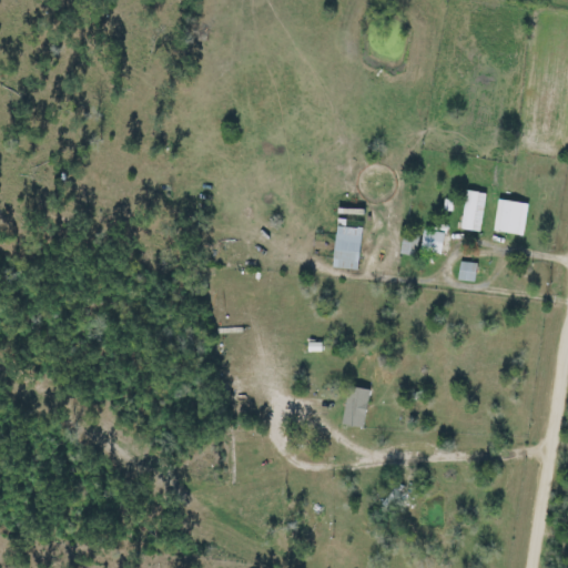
[(486,195),(467,191),(459,230),(478,233),(486,195)]
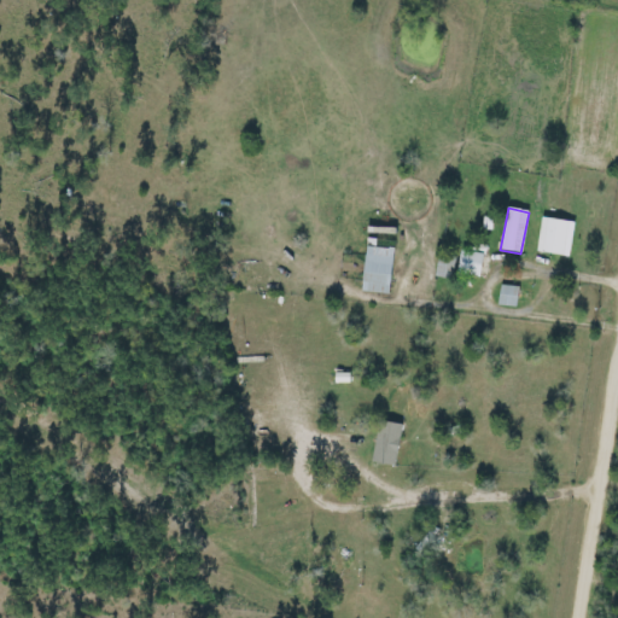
[(569,258),(575,223),(542,217),(536,252),(569,258)]
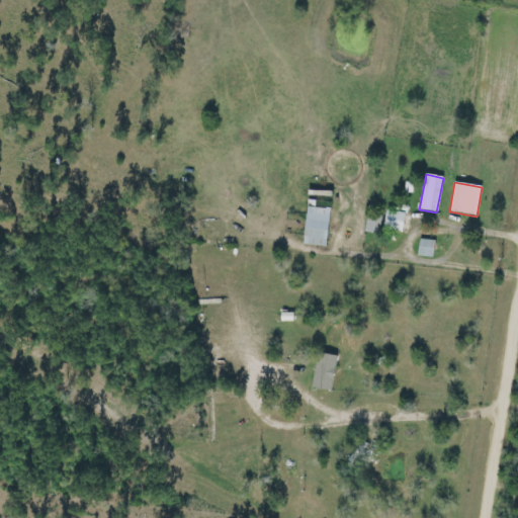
[(330,209),(313,207),(313,201),(308,200),(301,245),(325,248),(330,209)]
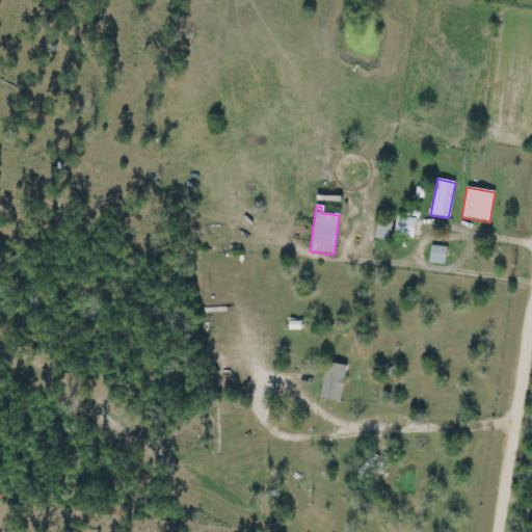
[(411,239),(414,218),(395,216),(393,237),(411,239)]
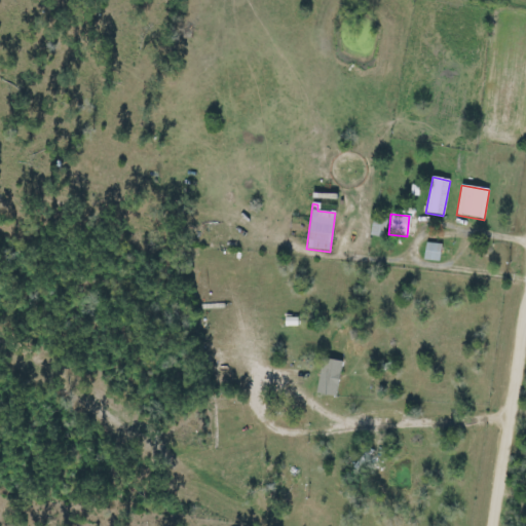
[(442,246),(425,242),(423,260),(439,262),(442,246)]
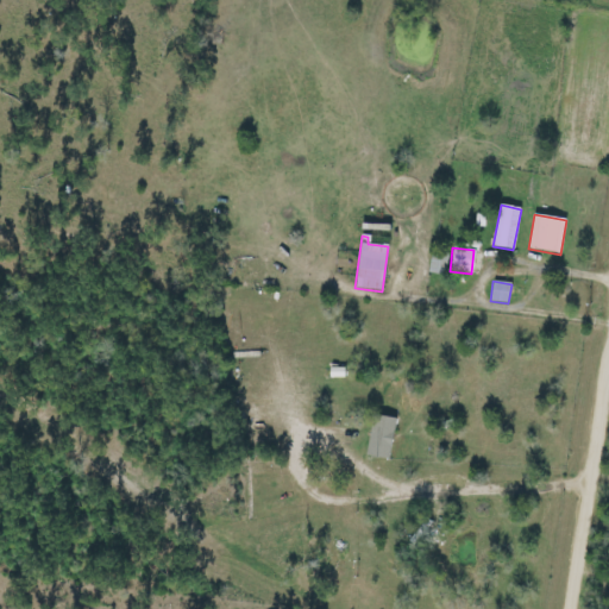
[(365,457),(387,462),(395,420),(374,415),(365,457)]
